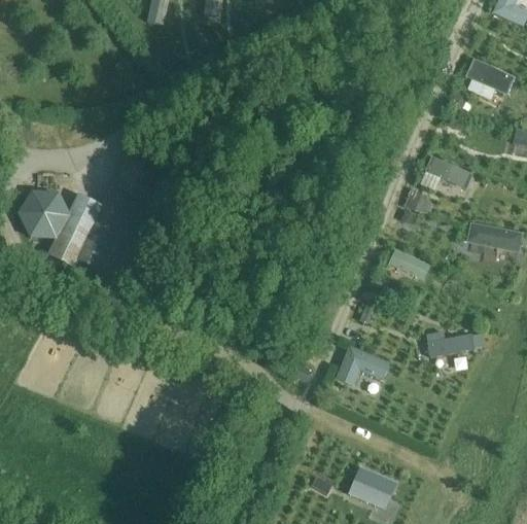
[(150,0),(146,23),(163,27),(167,0),(150,0)]
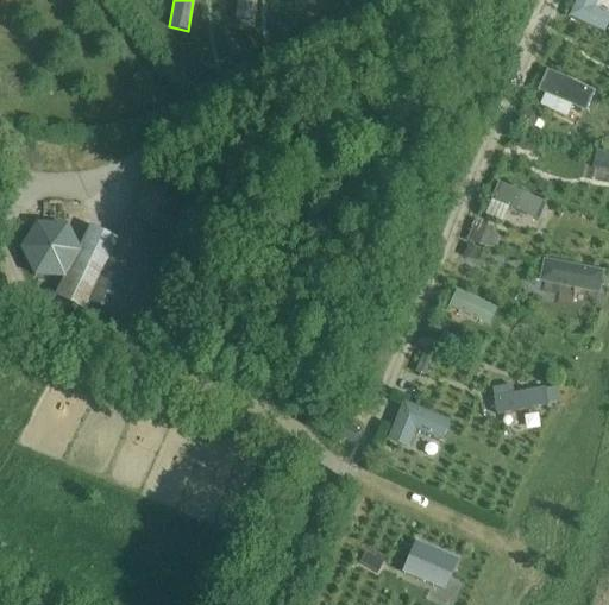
[(237,0),(236,19),(253,20),(256,0),(237,0)]
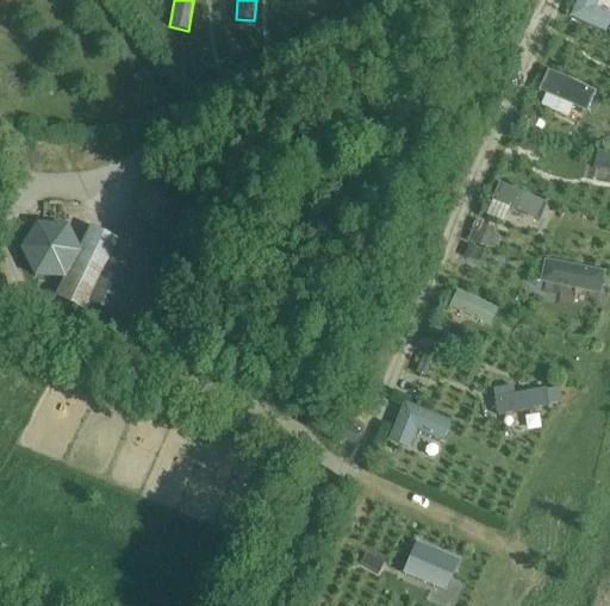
[(576,0),(570,13),(605,29),(609,17),(609,8),(597,2),(597,0),(576,0)]
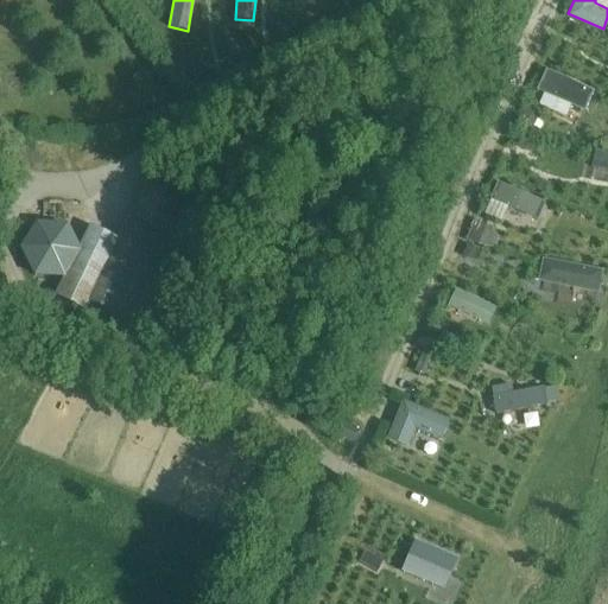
[(555,45),(549,57),(562,63),(568,51),(555,45)]
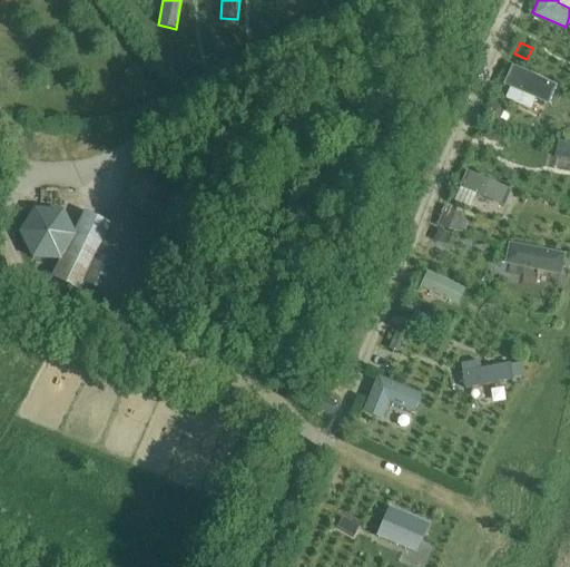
[(556,81),(511,62),(503,82),(547,100),(556,81)]
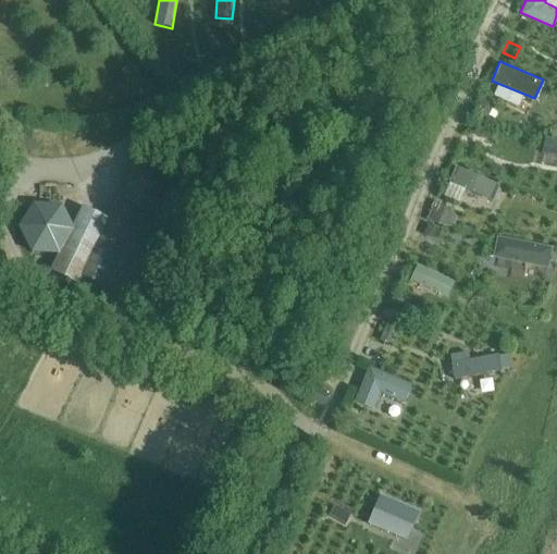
[(484,96),(477,111),(487,115),(494,101),(484,96)]
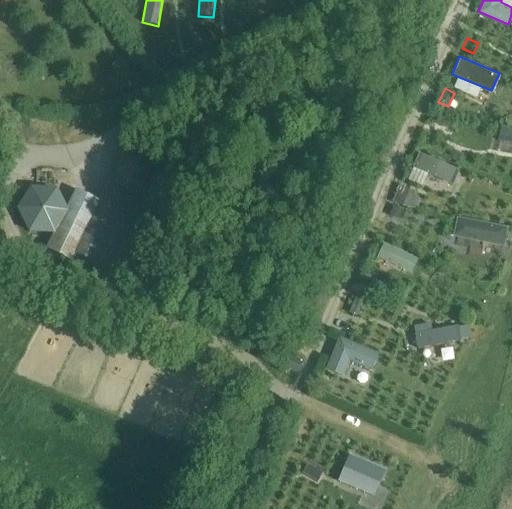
[(442,114),(440,124),(451,126),(453,116),(442,114)]
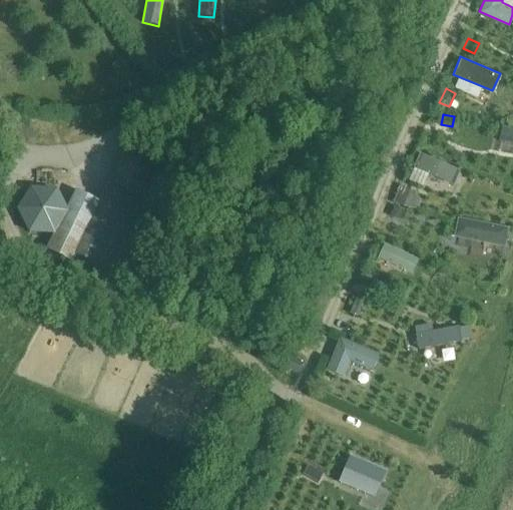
[(512,132),(502,131),(500,144),(512,145),(512,132)]
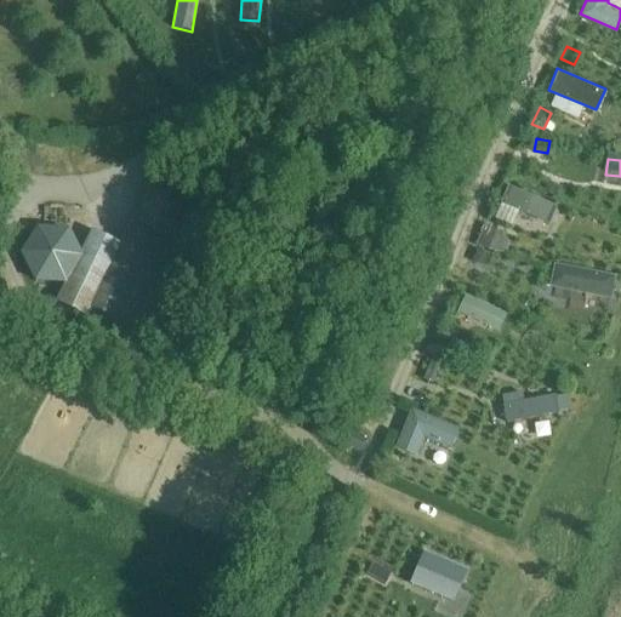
[(38,226),(22,252),(36,280),(66,281),(56,302),(90,318),(93,309),(136,330),(178,241),(195,249),(218,203),(157,172),(135,218),(132,217),(120,243),(92,229),(81,251),(69,228),(38,226)]
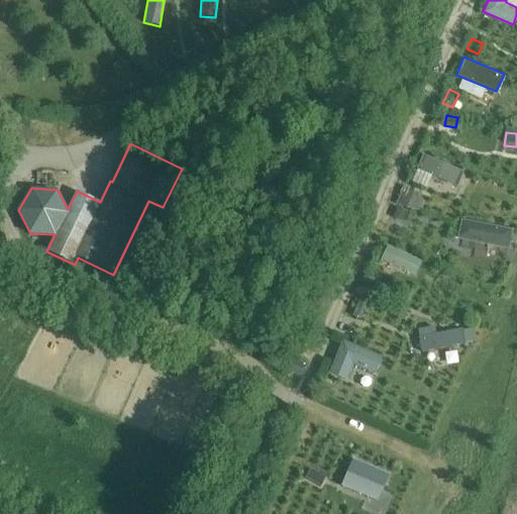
[(457,148),(453,157),(460,160),(464,151),(457,148)]
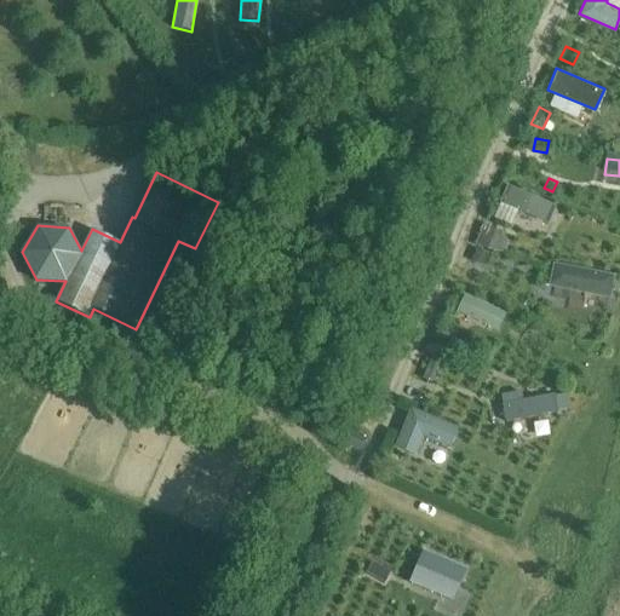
[(500,201),(546,220),(554,203),(507,182),(500,201)]
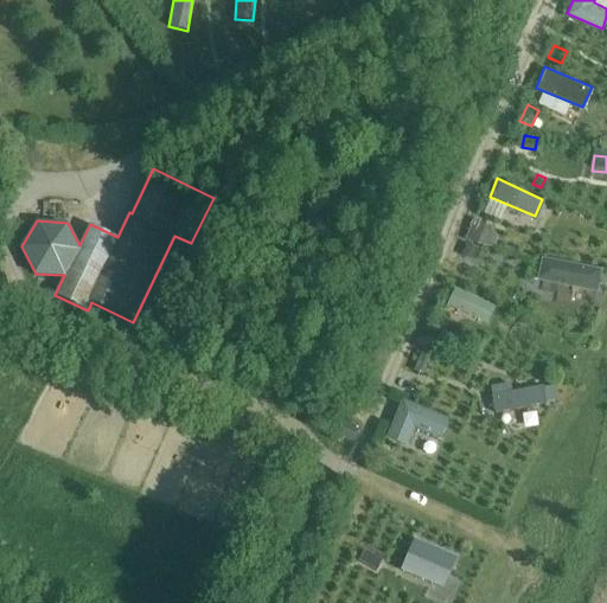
[(477,218),(468,238),(479,242),(487,223),(477,218)]
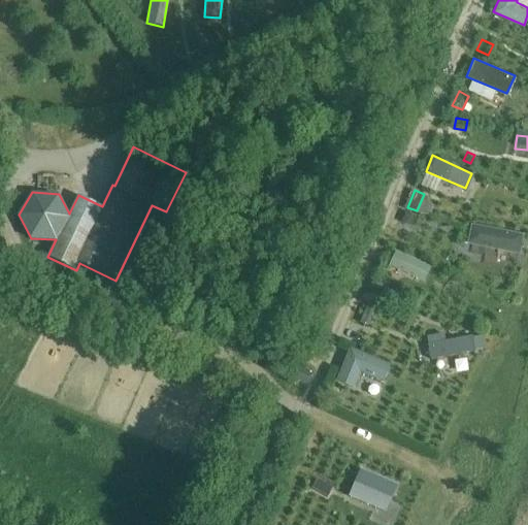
[(406,209),(401,221),(411,225),(416,214),(406,209)]
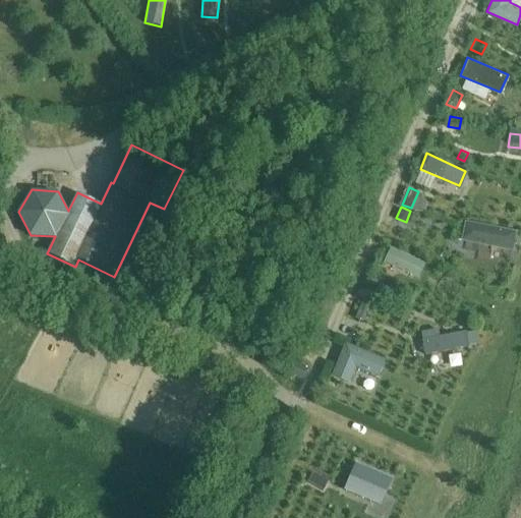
[(512,248),(517,229),(464,219),(460,238),(512,248)]
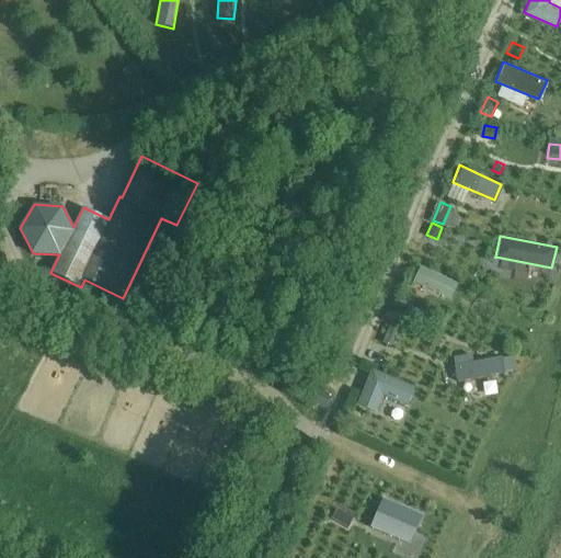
[(418,268),(413,280),(441,291),(446,279),(418,268)]
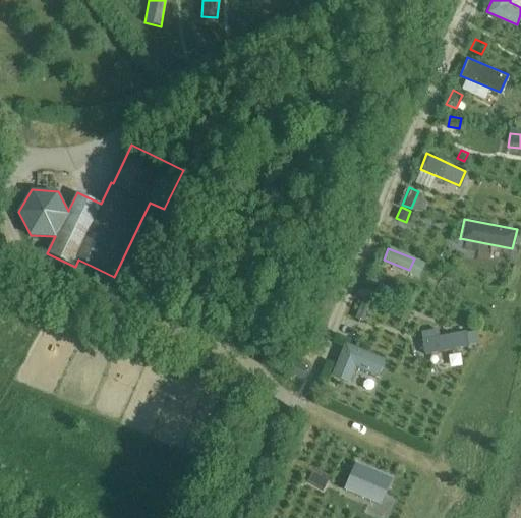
[(381,270),(371,271),(372,285),(382,284),(381,270)]
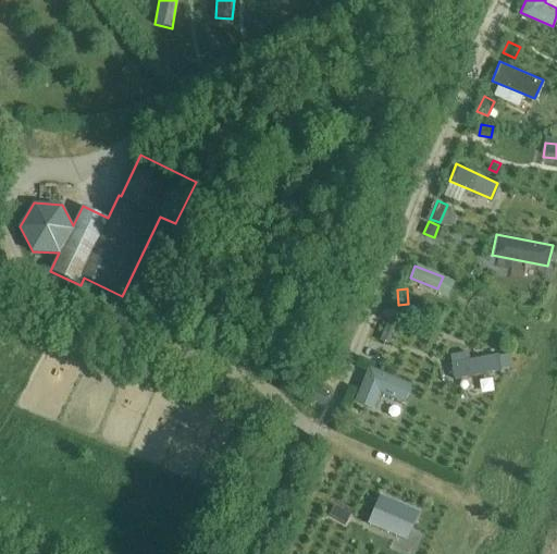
[(387,320),(380,337),(391,343),(398,324),(387,320)]
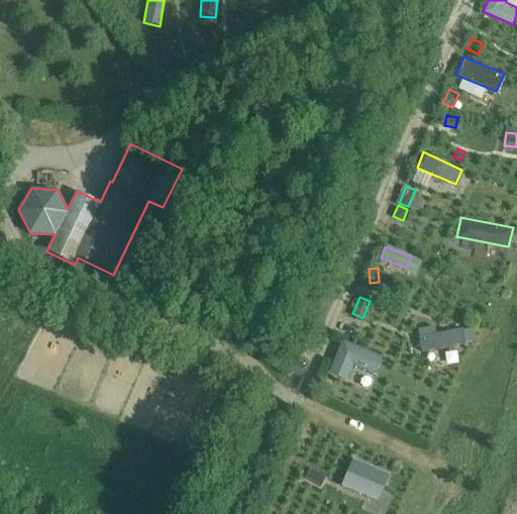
[(460,326),(417,333),(420,349),(463,343),(460,326)]
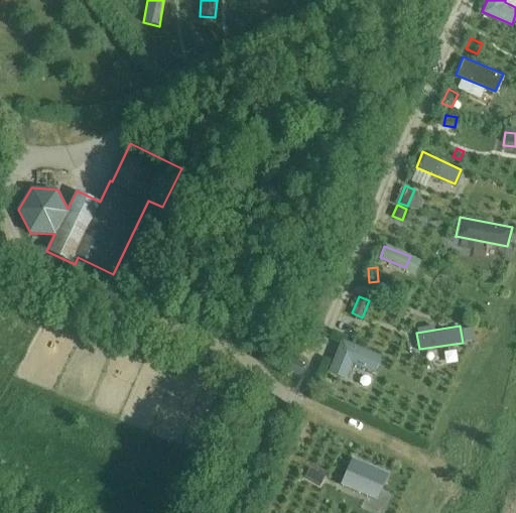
[(376,370),(384,353),(344,337),(331,369),(348,376),(354,361),(376,370)]
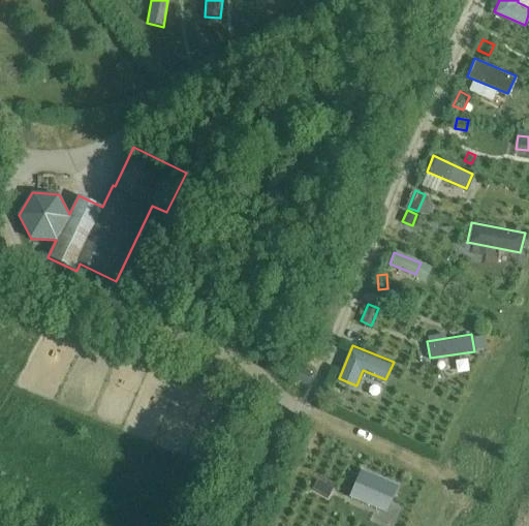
[(331,390),(325,402),(335,405),(340,394),(331,390)]
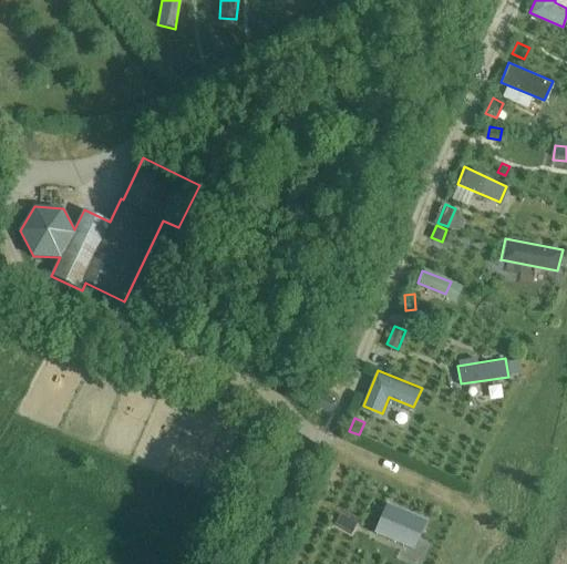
[(387,503),(373,536),(411,554),(425,519),(387,503)]
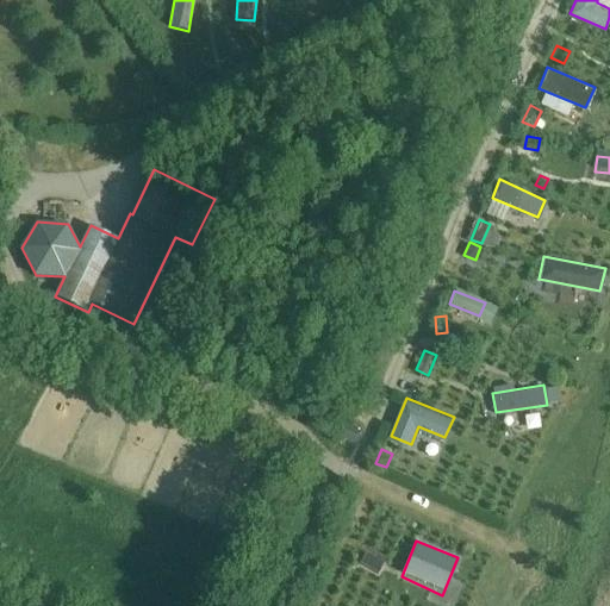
[(366,551),(360,562),(378,572),(384,561),(366,551)]
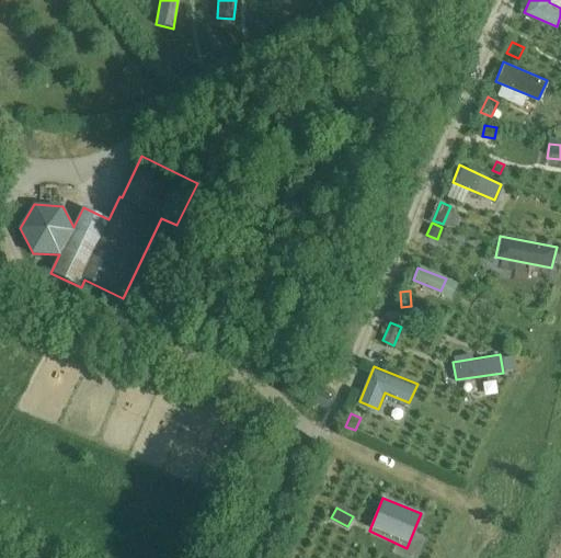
All buildings are outlined.
